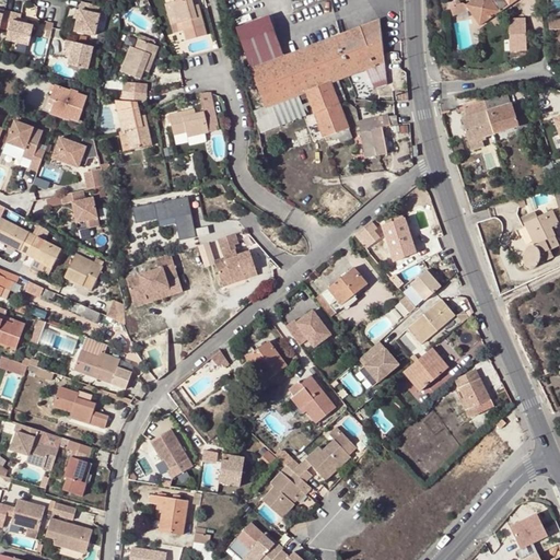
[(174,0),(170,1),(175,23),(181,22),(183,28),(185,37),(206,32),(199,10),(196,11),(195,6),(193,0),(174,0)]
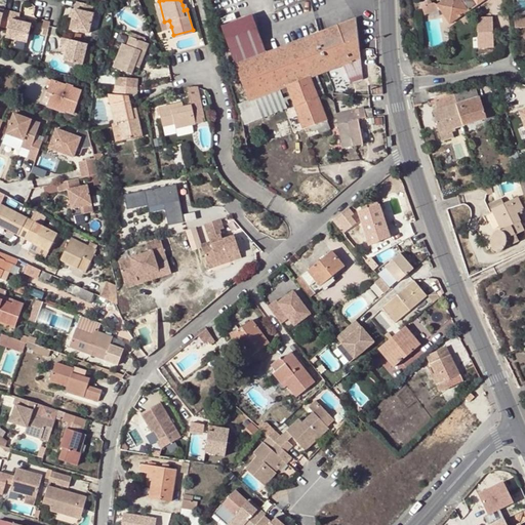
[(442,0),(437,4),(441,10),(450,23),(483,0),(442,0)]
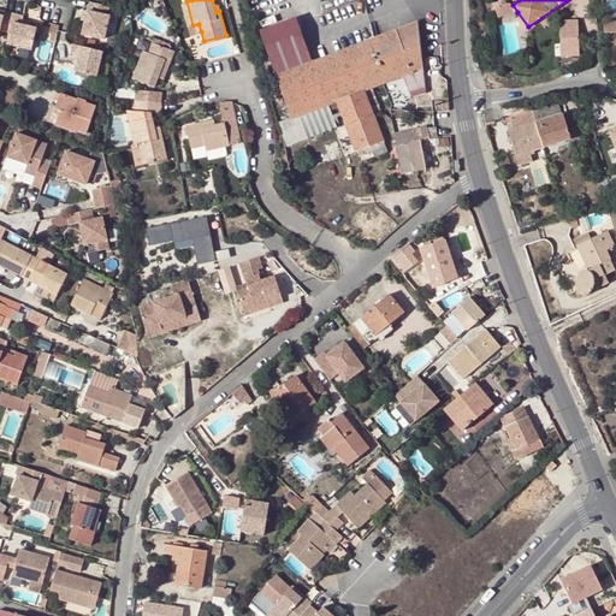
[(83,34),(104,39),(110,16),(106,16),(108,6),(90,1),(88,11),(86,21),(83,34)]
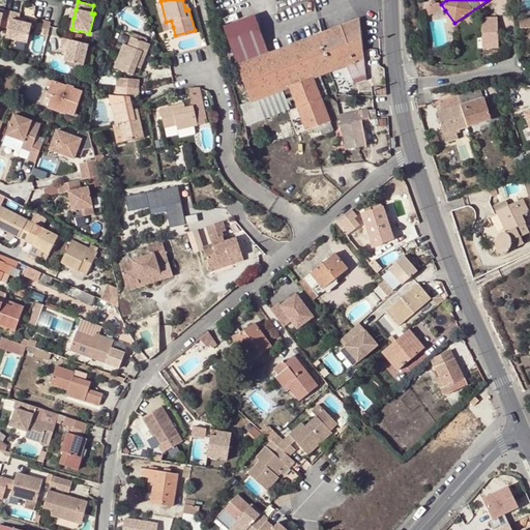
[(166,22),(160,1),(155,2),(160,23),(166,22)]
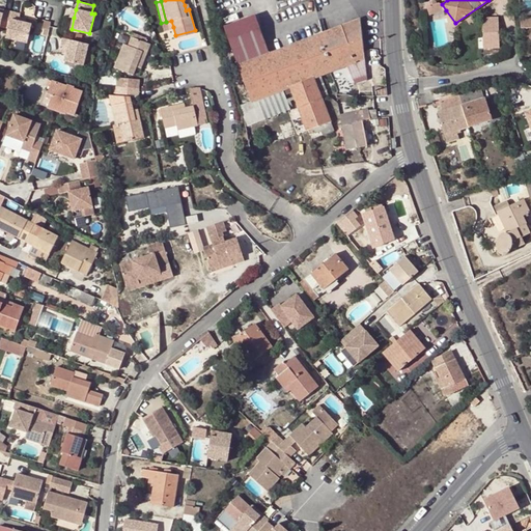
[(429,16),(446,10),(442,4),(438,3),(432,5),(427,7),(429,16)]
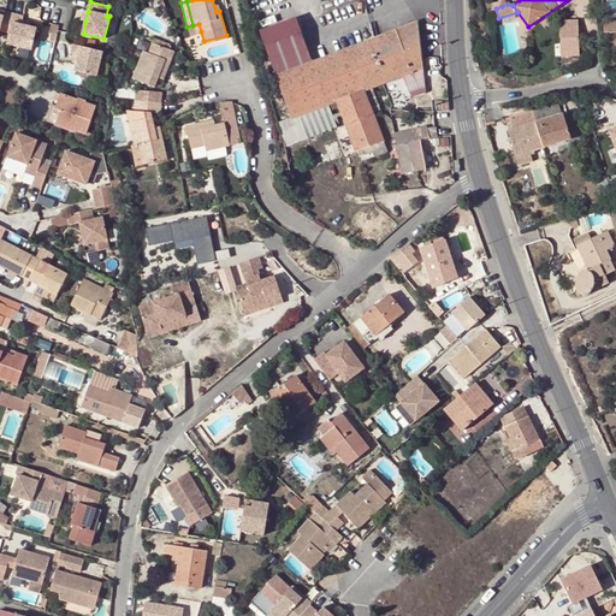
[(5,15),(0,13),(0,35),(1,29),(11,31),(15,13),(5,11),(5,15)]
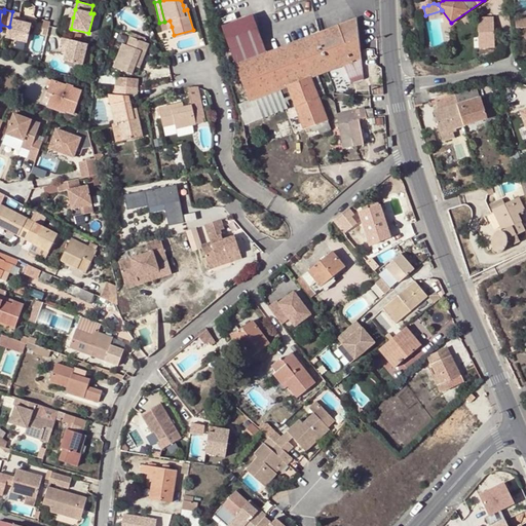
[(21,13),(12,11),(9,27),(7,36),(29,41),(33,24),(26,22),(20,20),(21,16),(21,13)]
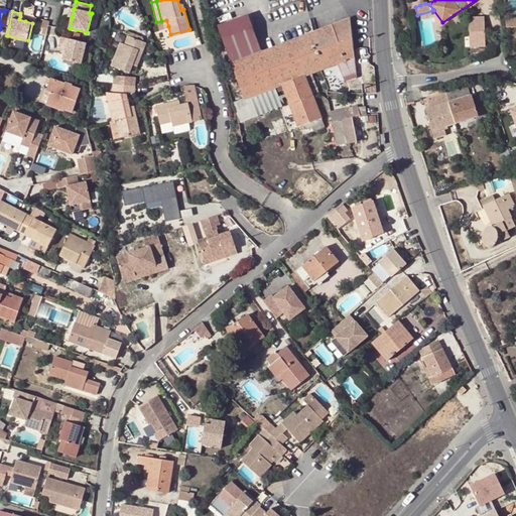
[(505,27),(515,26),(515,15),(505,16),(505,27)]
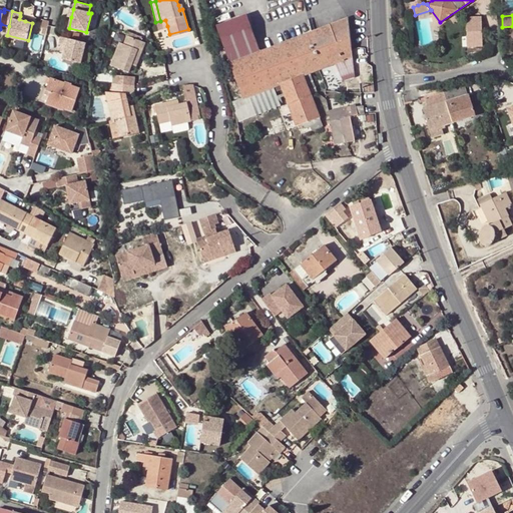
[(231,63),(244,97),(274,86),(280,83),(304,74),(310,72),(335,62),(352,55),(348,18),(330,25),(259,53),(231,63)]
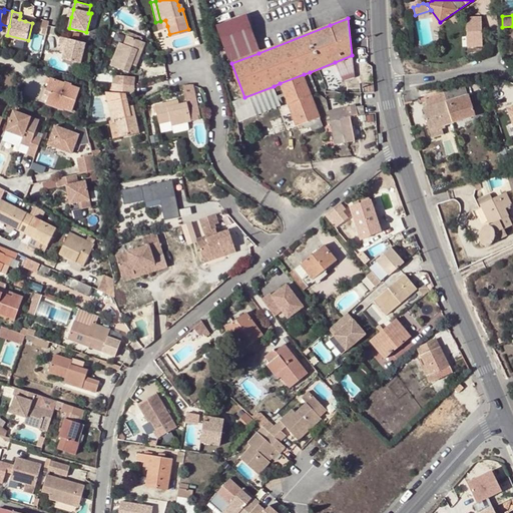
[(482,18),(469,18),(469,30),(472,30),(482,30),(482,18)]
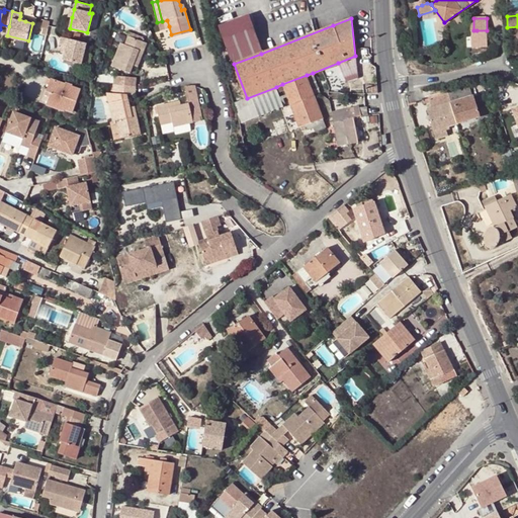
[(231,22),(217,27),(234,64),(261,54),(251,28),(236,33),(231,22)]
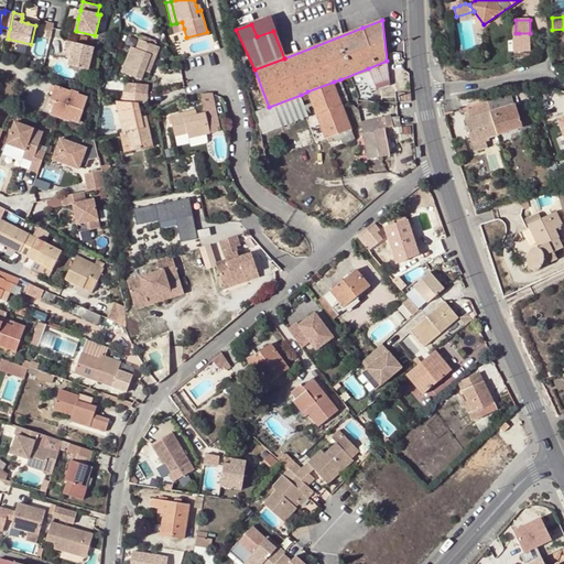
[(530,50),(530,33),(519,33),(519,51),(530,50)]
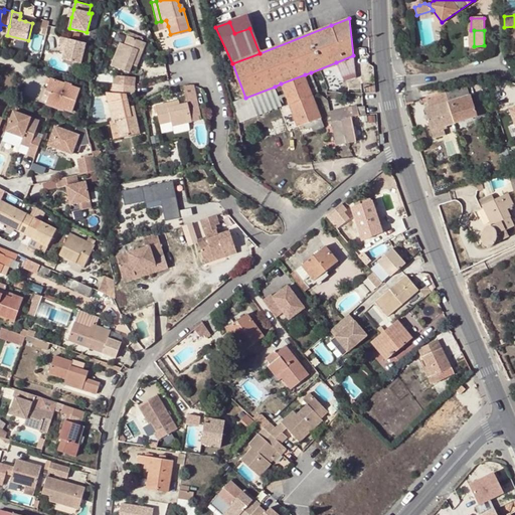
[(129,31),(128,35),(141,40),(142,37),(129,31)]
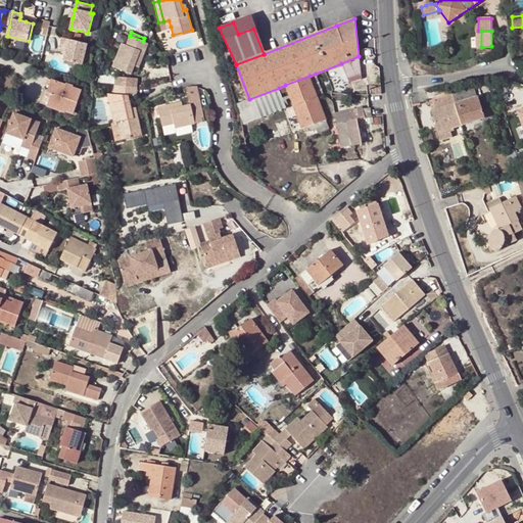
[(126,44),(122,43),(112,65),(132,74),(134,65),(138,58),(142,60),(148,43),(143,41),(130,36),(129,36),(126,44)]
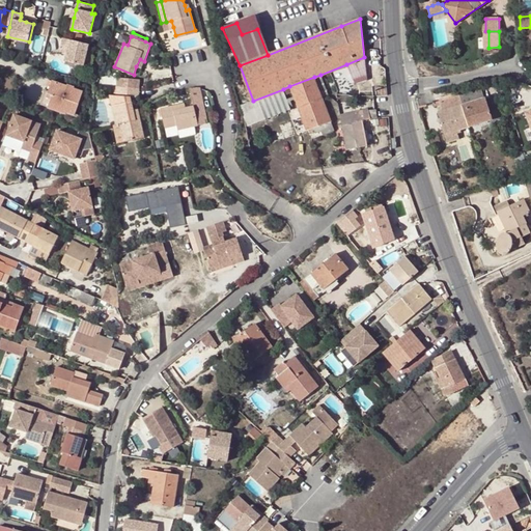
[(89,44),(64,37),(62,45),(65,46),(70,47),(67,54),(65,60),(84,65),(89,44)]
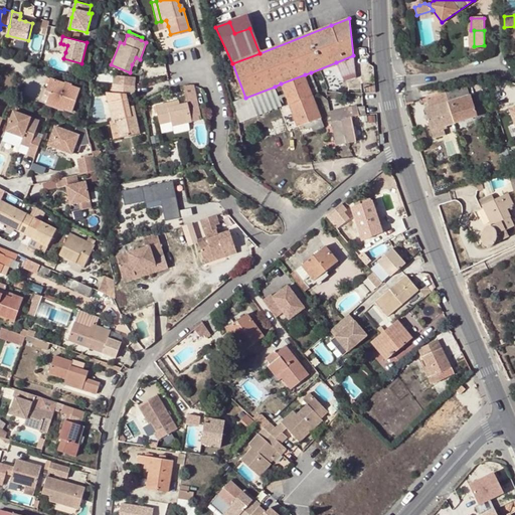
[(342,76),(356,72),(353,55),(336,62),(342,76)]
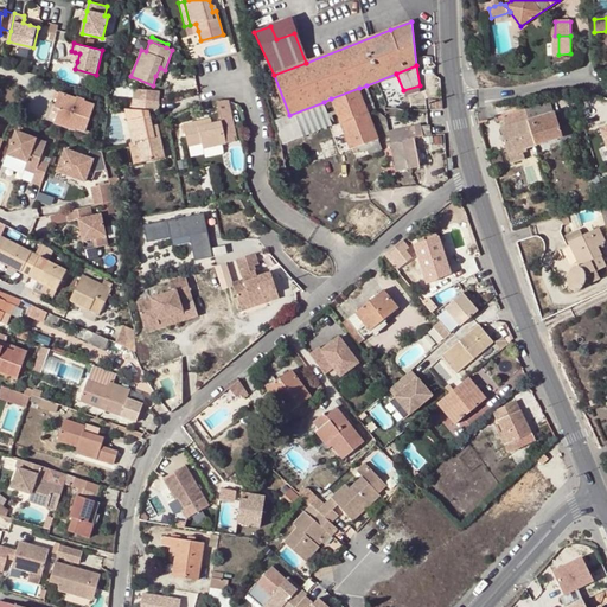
[(368,110),(375,109),(366,85),(359,88),(368,110)]
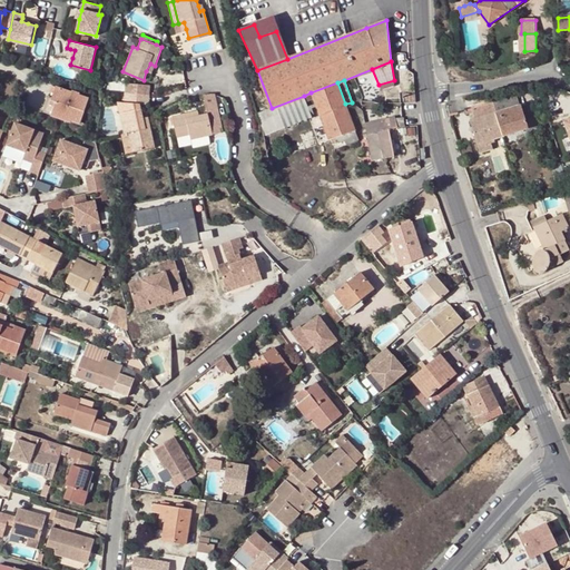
[(318,115),(345,104),(337,82),(311,92),(318,115)]
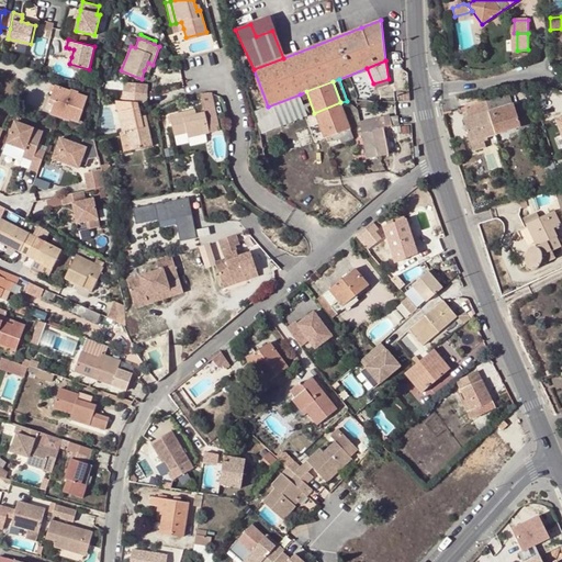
[(125,82),(124,91),(147,93),(148,85),(125,82)]
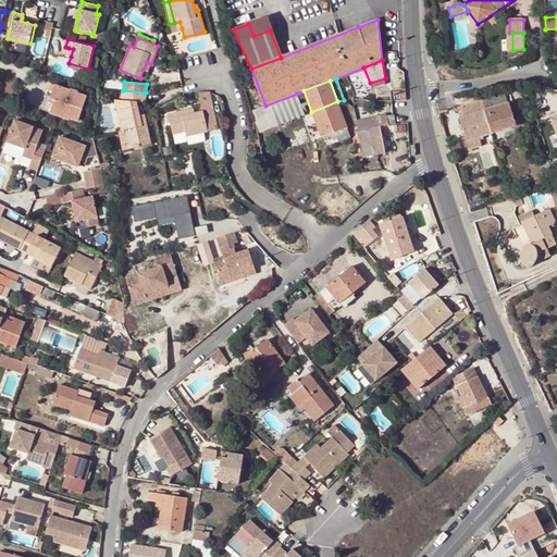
[(78,121),(87,95),(54,83),(46,109),(78,121)]
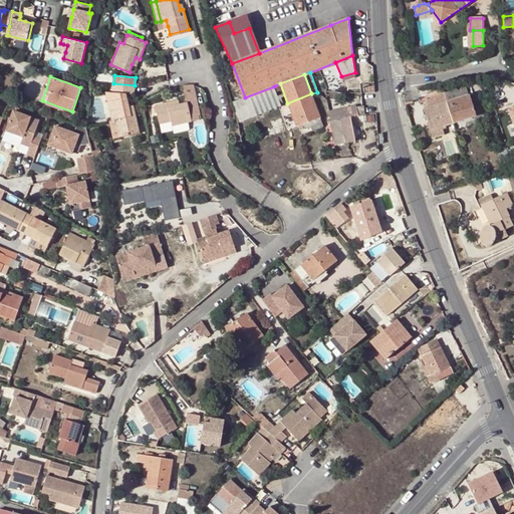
[(134,93),(135,85),(113,83),(112,91),(134,93)]
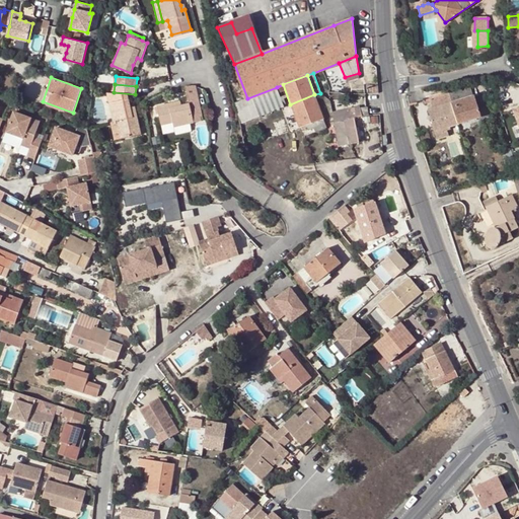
[(186,87),(189,103),(181,105),(175,106),(174,103),(157,106),(161,126),(173,123),(174,127),(194,123),(193,119),(201,117),(196,98),(194,85),(186,87)]
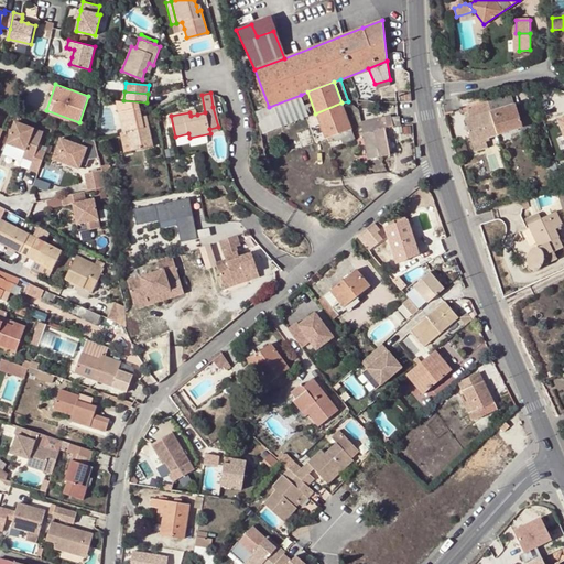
[(489,111),(498,134),(534,123),(530,112),(519,117),(514,102),(513,104),(510,93),(488,100),(491,110),(489,111)]
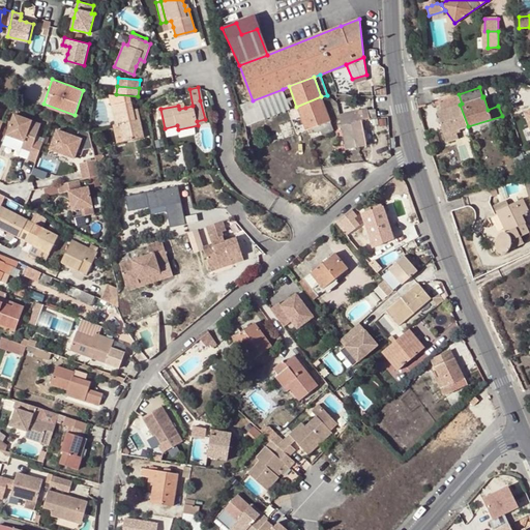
[(253,100),(239,106),(244,126),(289,110),(283,89),(253,100)]
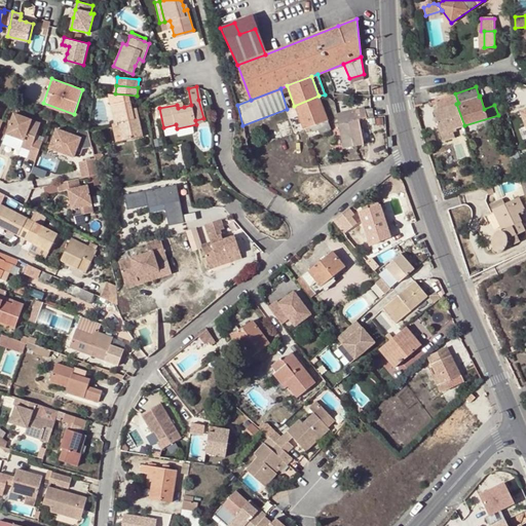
[(454,137),(451,128),(464,125),(456,104),(458,103),(455,94),(435,100),(438,109),(434,110),(443,141),(454,137)]
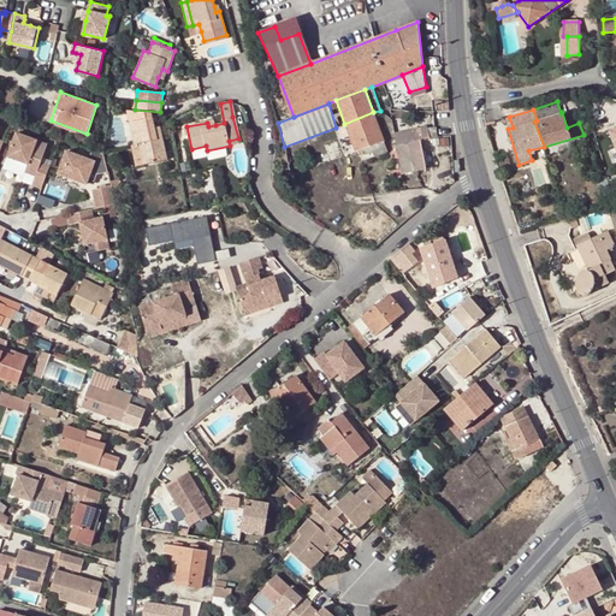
[(371,146),(384,141),(373,112),(344,124),(355,152),(365,148),(367,154),(373,152),(371,146)]
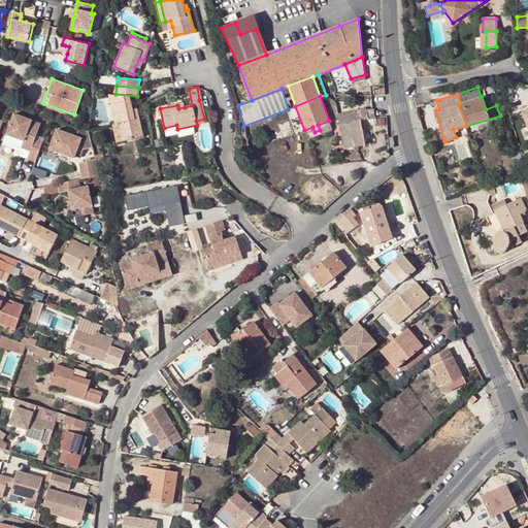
[(139,116),(134,117),(133,108),(131,101),(110,105),(114,124),(120,123),(123,140),(143,136),(139,116)]
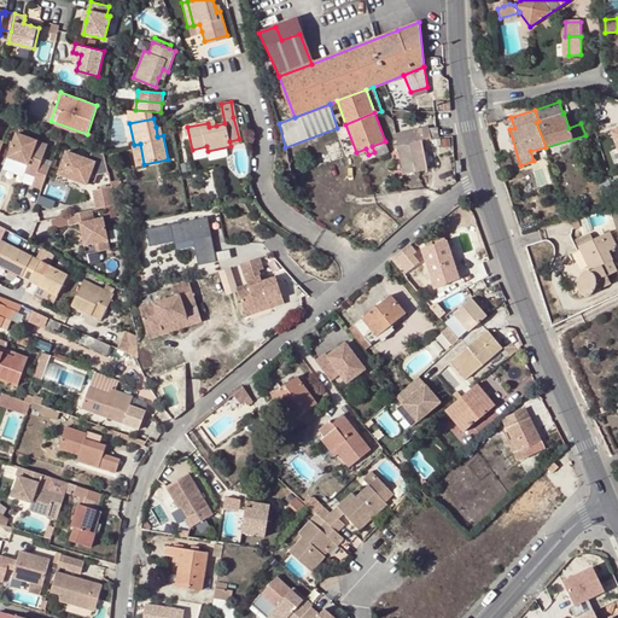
[(397,136),(398,145),(421,140),(430,138),(429,129),(397,136)]
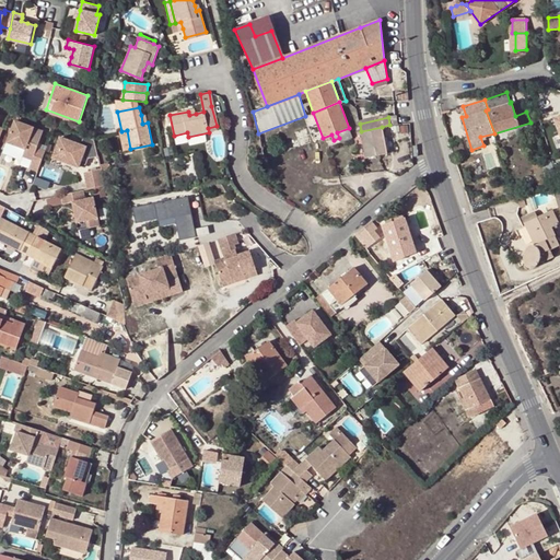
[(32,160),(28,168),(37,172),(45,151),(37,148),(44,131),(15,120),(8,142),(25,149),(23,156),(32,160)]
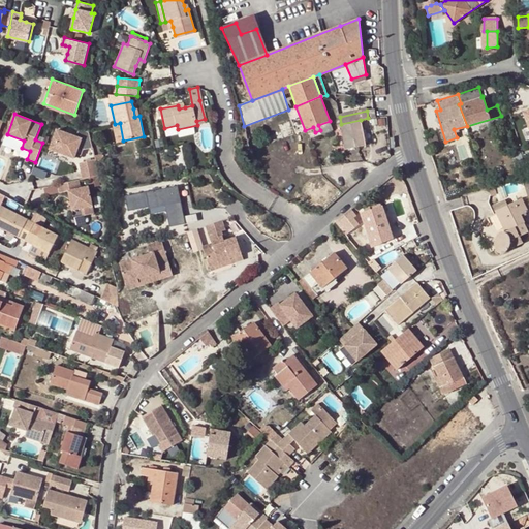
[(365,145),(361,120),(341,124),(346,149),(365,145)]
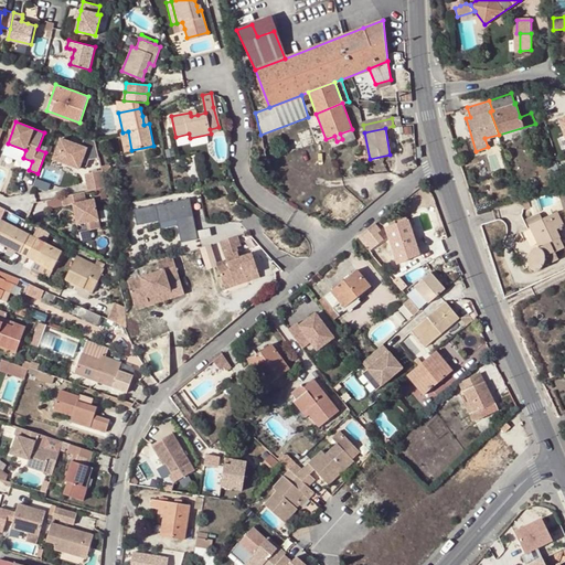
[(340,134),(342,139),(343,142),(355,137),(352,129),(340,134)]
